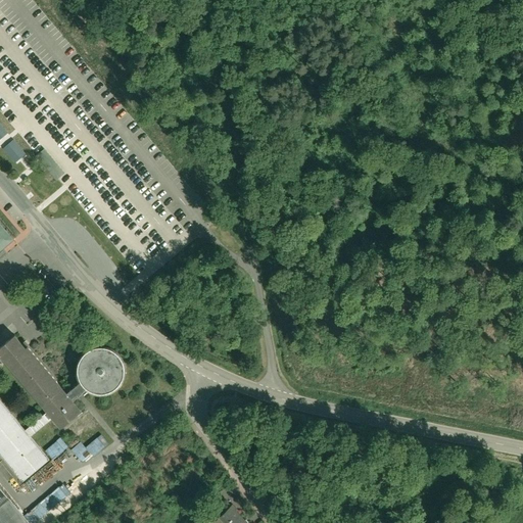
[(0,120),(0,140),(1,141),(11,133),(0,120)]
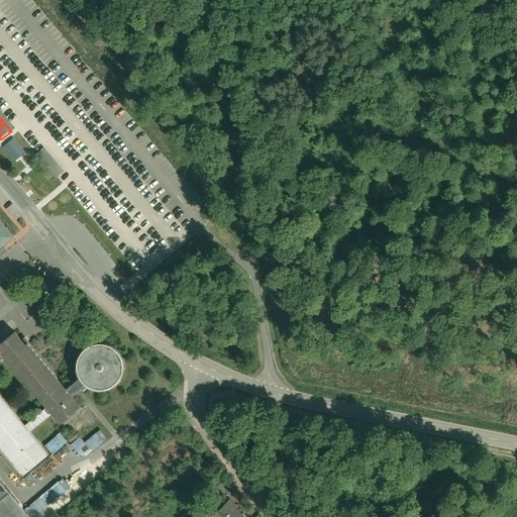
[(15,136),(5,144),(17,160),(21,157),(25,153),(27,150),(15,136)]
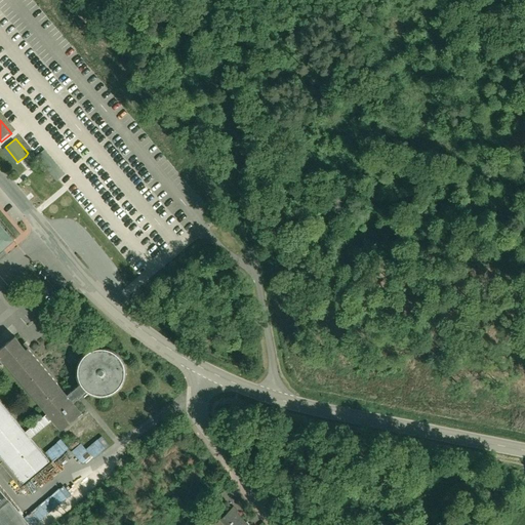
[(64,173),(43,150),(35,157),(32,159),(52,184),(64,173)]
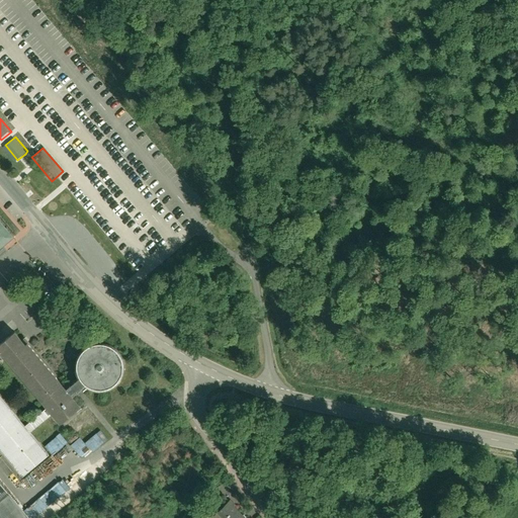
[(32,174),(25,179),(38,194),(41,192),(47,187),(34,172),(32,174)]
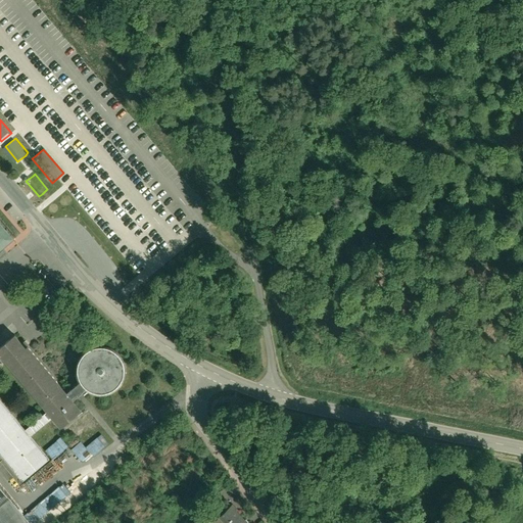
[(0,257),(5,253),(2,250),(14,239),(0,222),(0,257)]
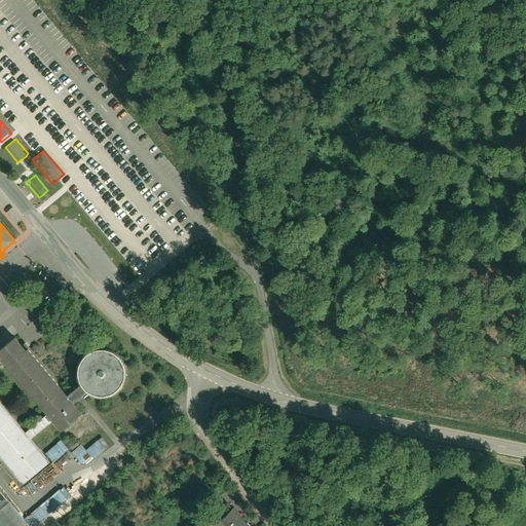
[(79,382),(81,384),(67,396),(23,342),(22,344),(13,334),(0,345),(0,362),(43,415),(24,431),(0,402),(0,462),(21,488),(50,463),(30,439),(49,422),(59,434),(82,414),(73,403),(87,390),(94,393),(103,395),(112,391),(118,386),(123,378),(123,369),(121,360),(115,352),(107,348),(98,347),(88,350),(81,357),(77,365),(77,374),(79,382)]
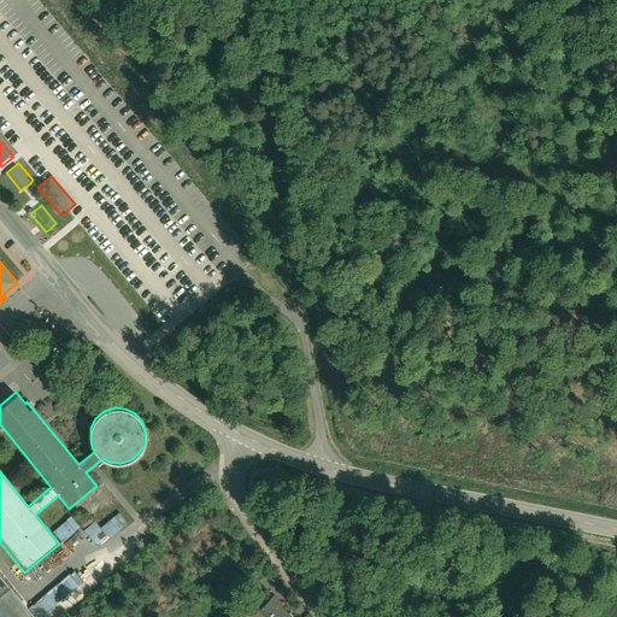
[(94,544),(105,535),(110,539),(129,523),(118,511),(100,527),(94,521),(82,530),(94,544)]
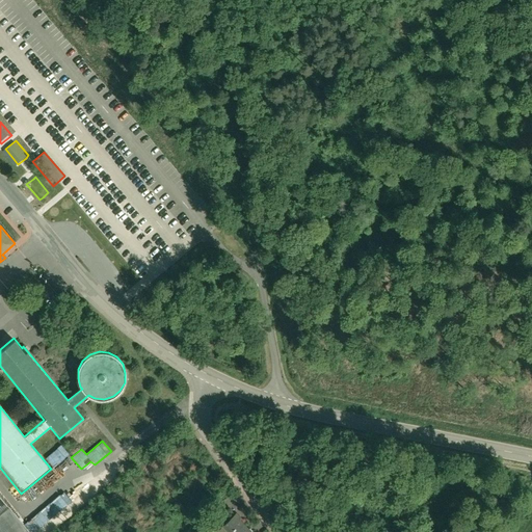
[(60,444),(45,457),(53,468),(69,454),(60,444)]
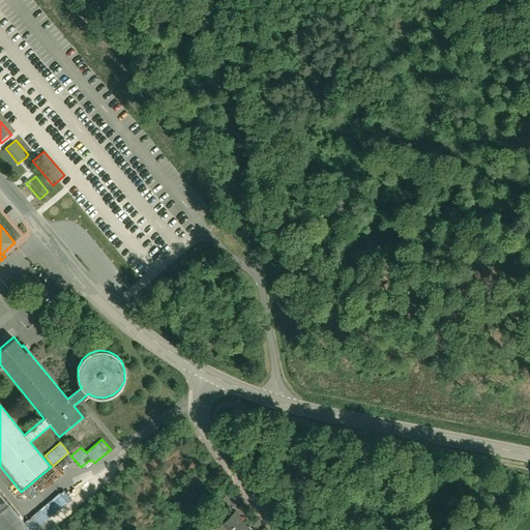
[(62,489),(24,522),(30,529),(34,529),(70,499),(62,489)]
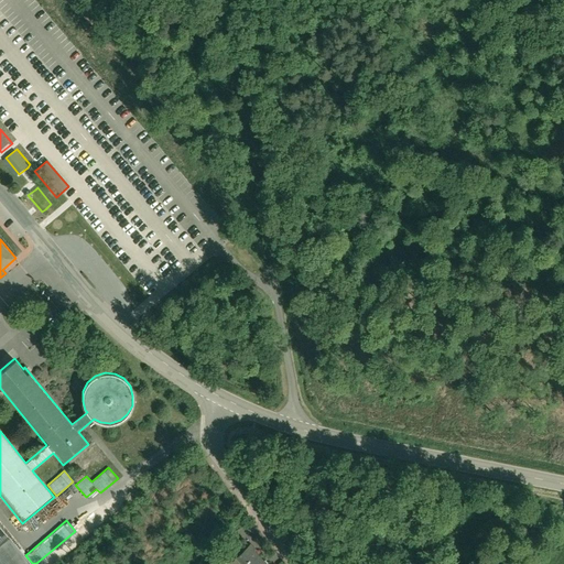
[(0,563),(31,563),(0,525),(0,563)]
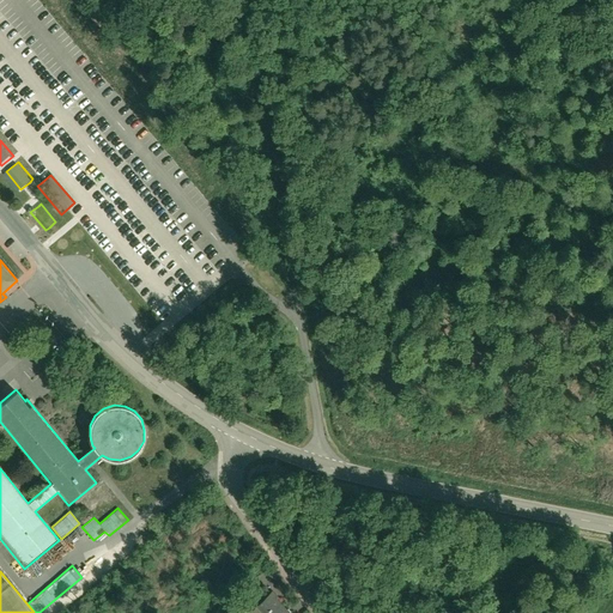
[(289,612),(269,593),(248,612),(289,612)]
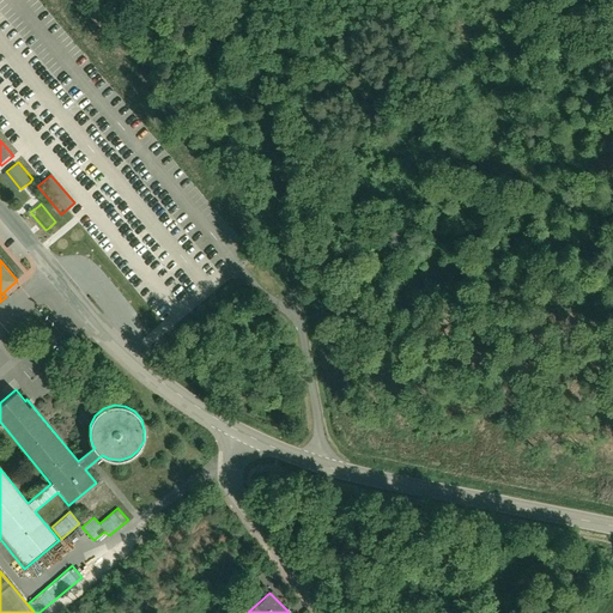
All buildings are outlined.
